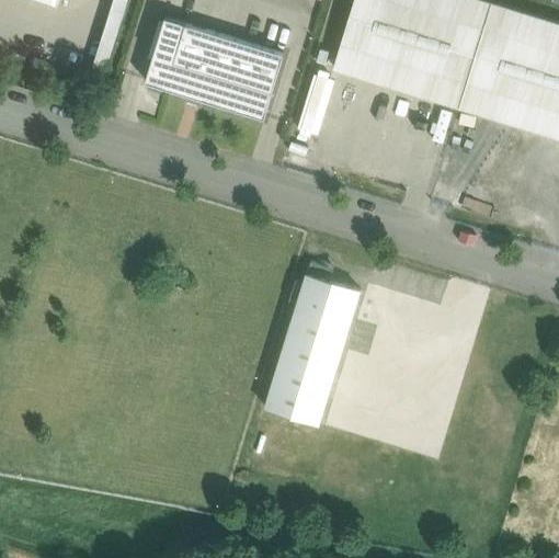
[(491,4),(476,0),(353,0),(332,70),(458,110),(491,4)]
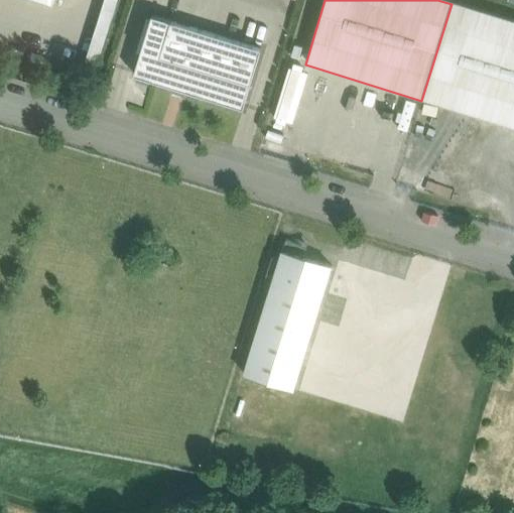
[(513,23),(452,4),(421,101),(513,129),(513,23)]
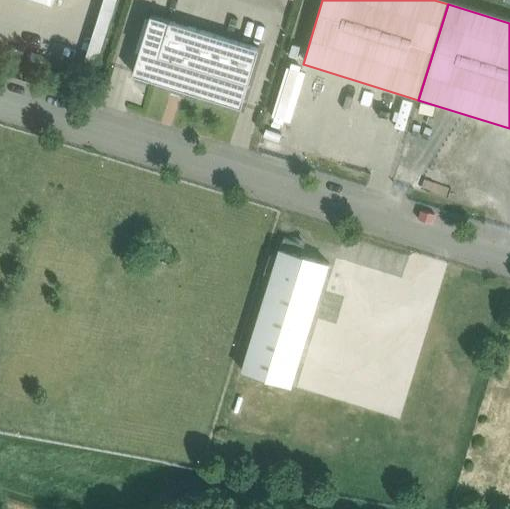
[(258,51),(149,18),(131,77),(240,110),(258,51)]
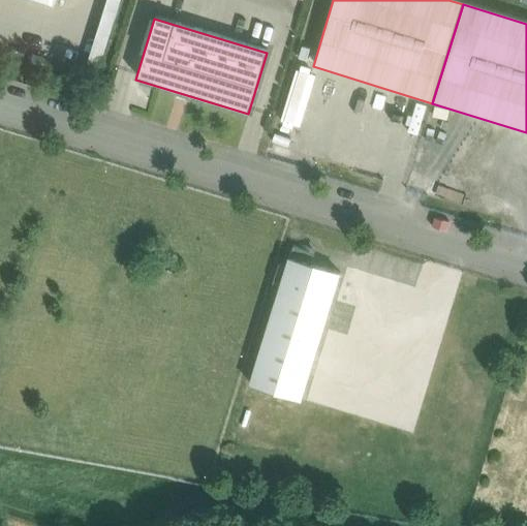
[(302,127),(312,79),(292,74),(283,123),(302,127)]
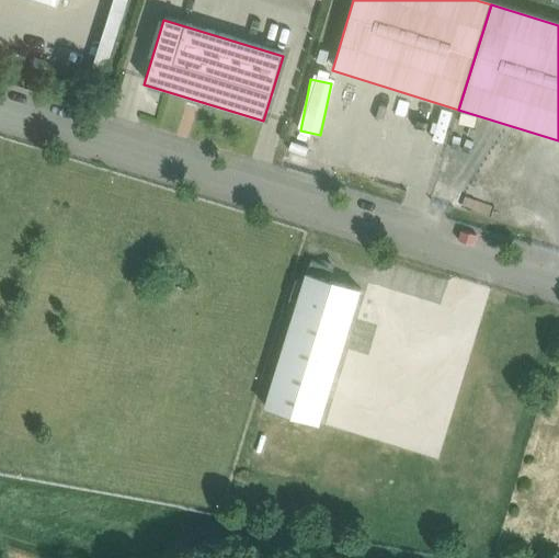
[(332,271),(309,263),(306,275),(329,282),(332,271)]
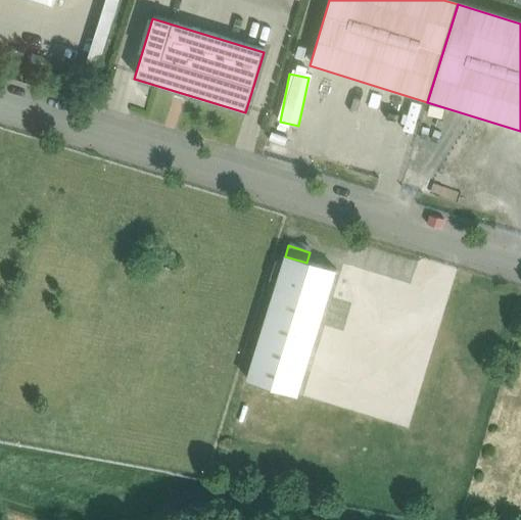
[(285,256),(246,382),(296,397),(334,272),(306,263),(285,256)]
